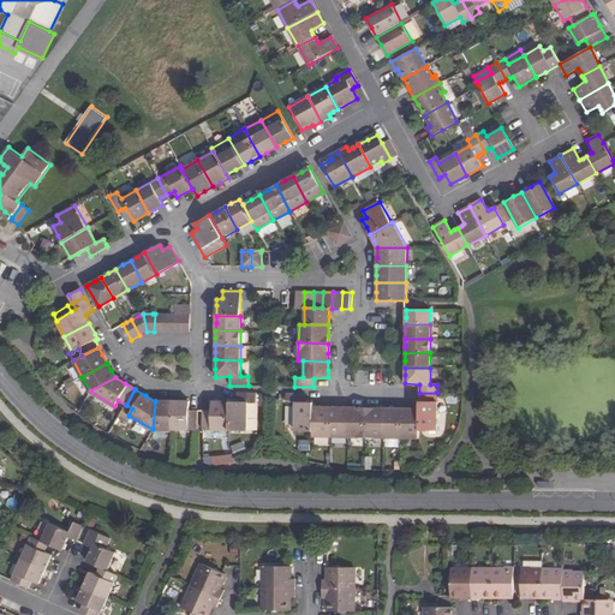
[(256,393),(237,393),(237,398),(237,401),(230,401),(228,430),(246,430),(246,402),(257,402),(256,393)]
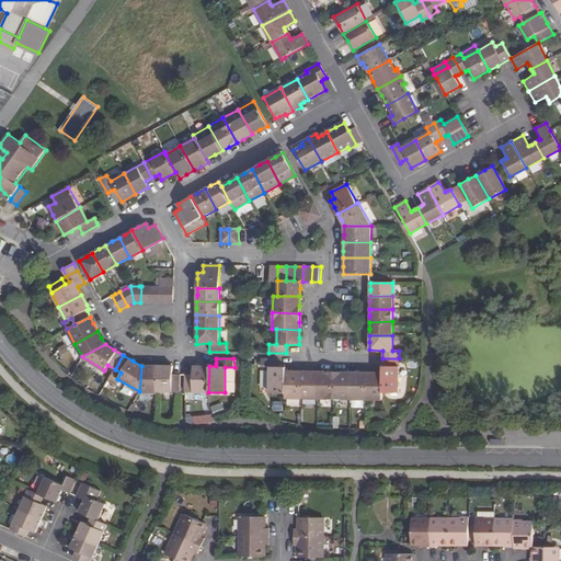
[(399,358),(382,358),(382,366),(382,373),(382,392),(399,392),(399,358)]
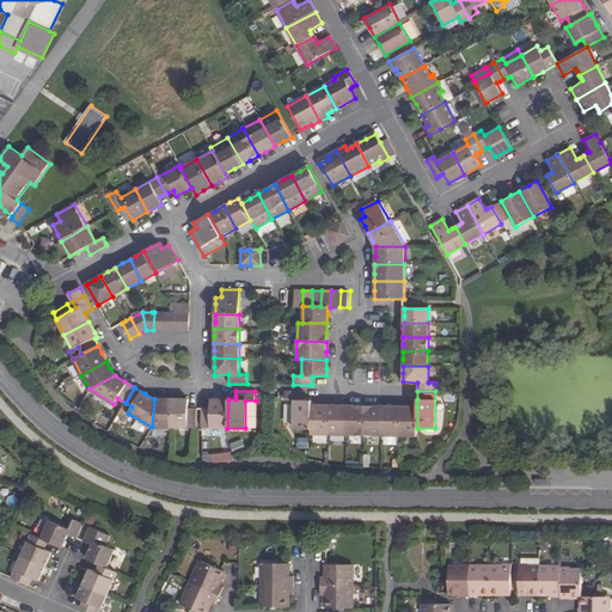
[(312,405),(312,401),(307,401),(304,401),(304,392),(285,392),(285,401),(293,401),(293,429),(310,429),(312,405)]
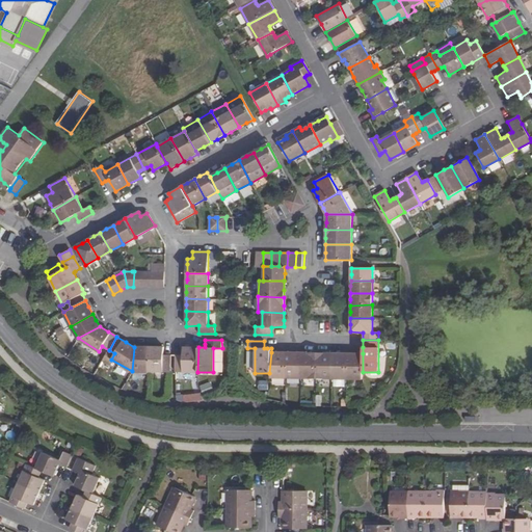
[(142,347),(134,347),(132,371),(148,372),(148,371),(149,347),(142,347)]
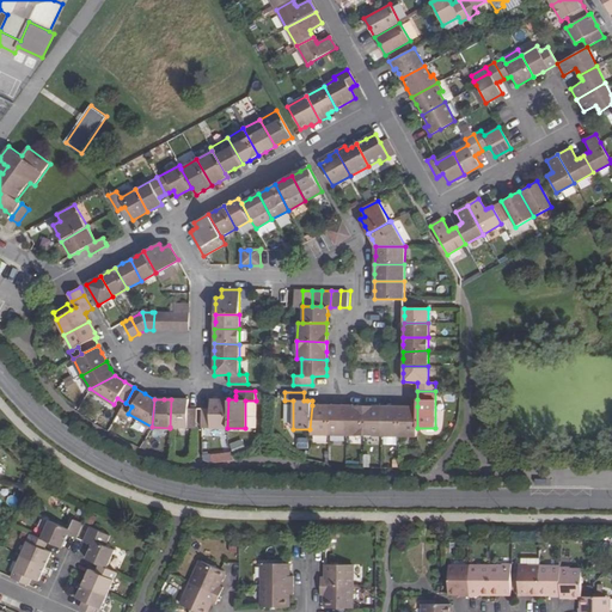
[(196,427),(196,409),(189,409),(189,399),(182,399),(171,399),(170,427),(196,427)]
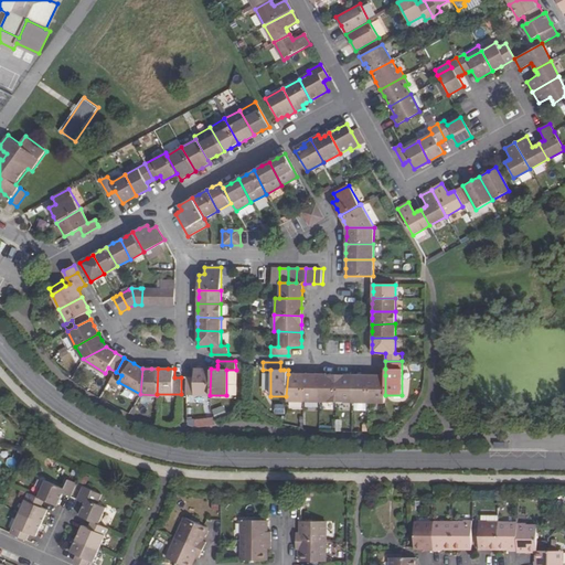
[(202,369),(194,369),(194,377),(187,377),(187,395),(210,395),(211,369),(202,369)]
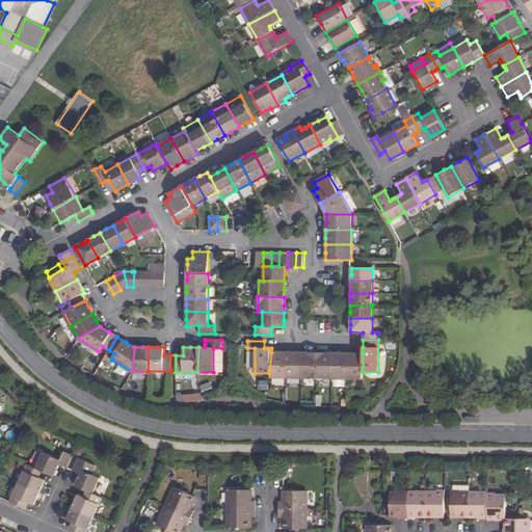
[(286,378),(286,352),(278,352),(271,352),(269,373),(269,378),(286,378)]
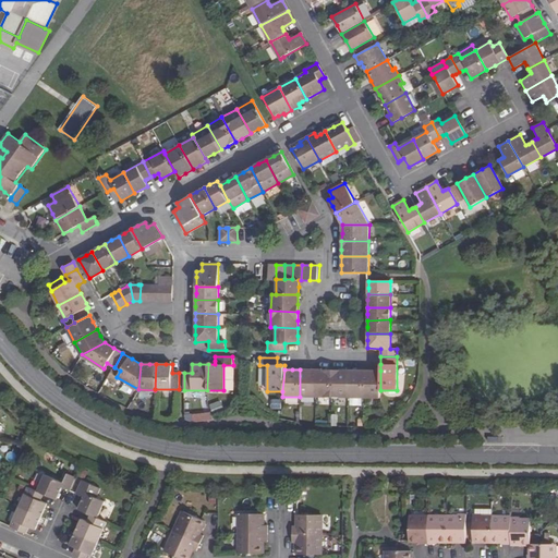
[(315,397),(316,370),(307,370),(300,370),(300,397),(315,397)]
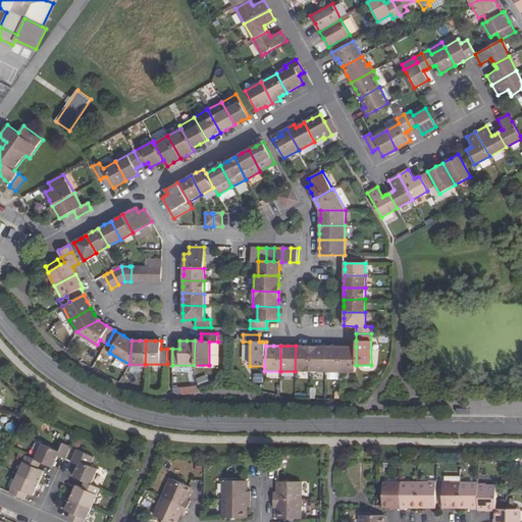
[(310,370),(310,346),(303,346),(296,346),(295,371),(310,370)]
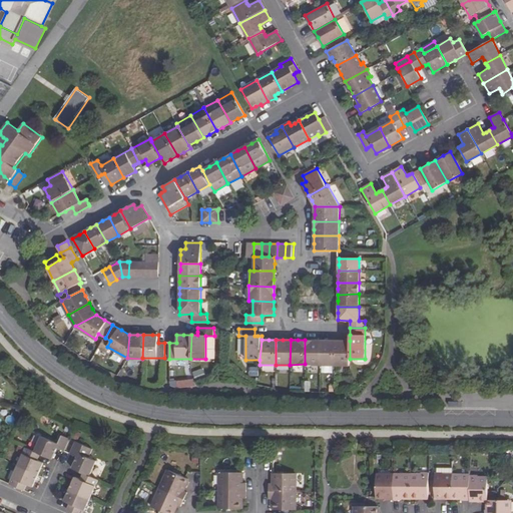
[(312,340),(305,340),(305,364),(320,365),(320,340),(312,340)]
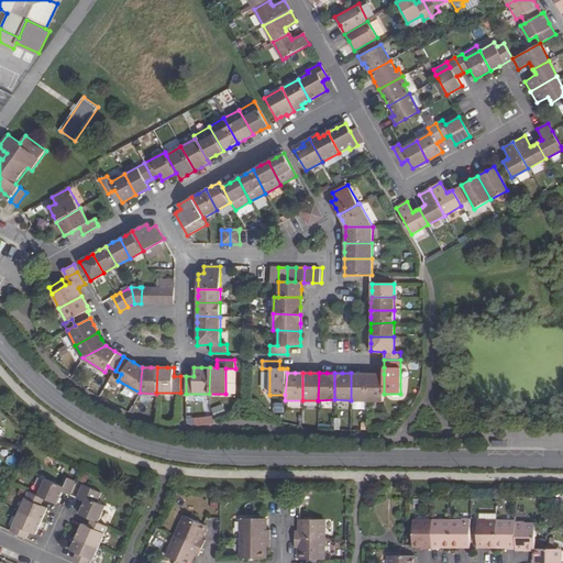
[(366,400),(367,373),(359,373),(351,373),(351,400),(366,400)]
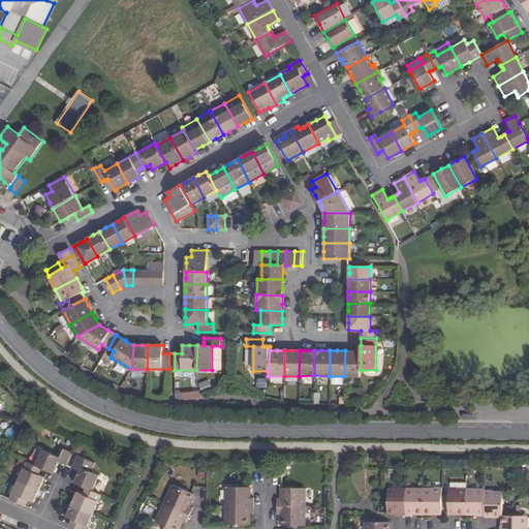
[(361,370),(361,351),(353,351),(345,350),(344,376),(361,376),(361,370)]
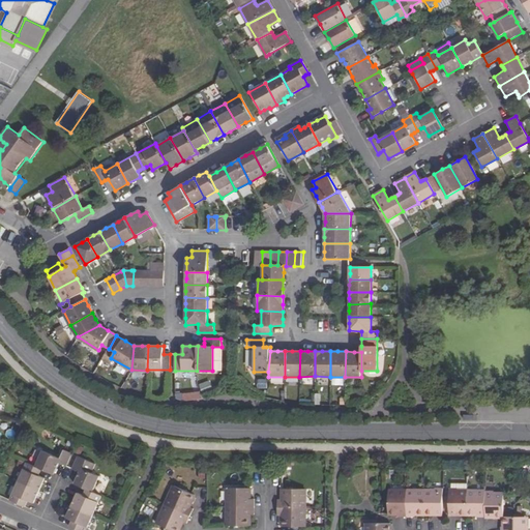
[(184,401),(203,399),(202,391),(183,393),(184,401)]
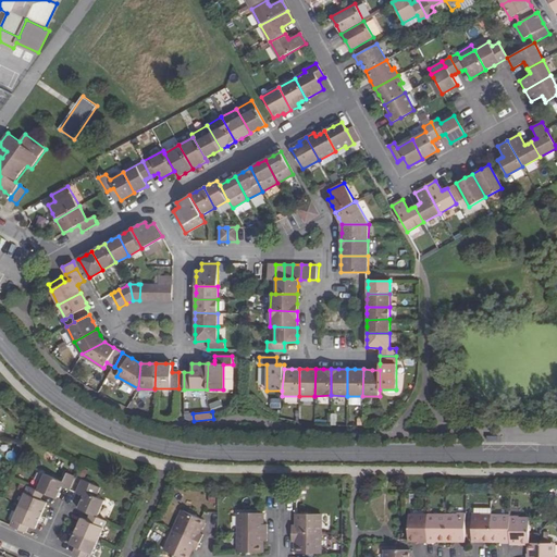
[(70,490),(75,478),(67,473),(63,482),(45,474),(38,491),(44,493),(57,498),(62,486),(70,490)]
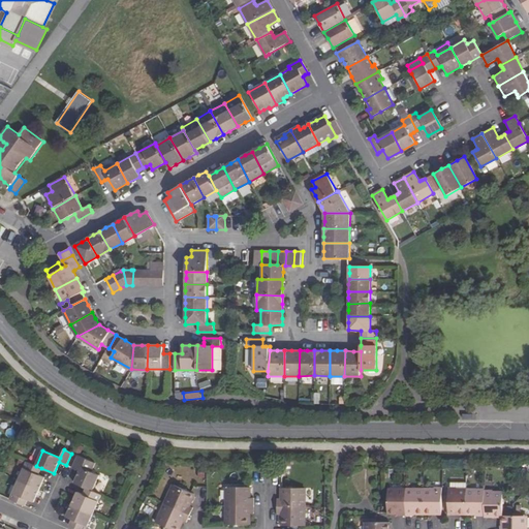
[(78,456),(72,468),(80,471),(75,483),(87,488),(93,491),(100,474),(83,467),(86,459),(78,456)]
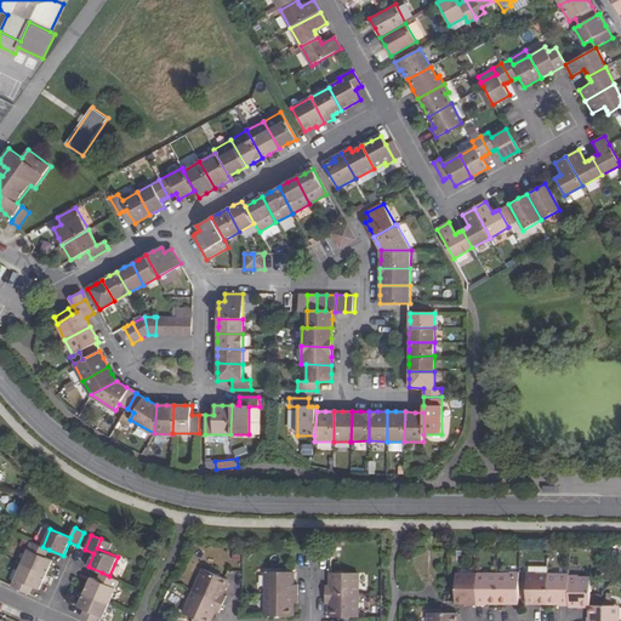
[(43,547),(32,542),(22,564),(46,575),(52,560),(46,557),(49,550),(43,547)]
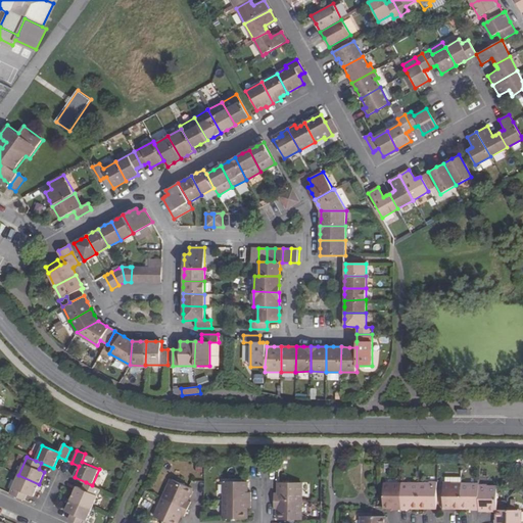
[(34,496),(39,484),(18,475),(10,493),(26,501),(28,494),(34,496)]
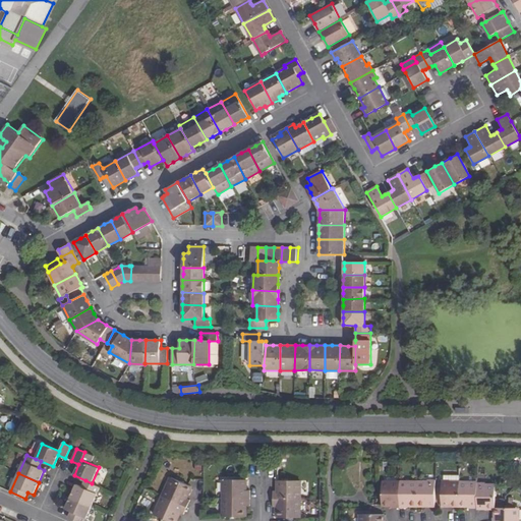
[(187,499),(192,486),(189,485),(172,478),(164,497),(188,508),(191,501),(187,499)]
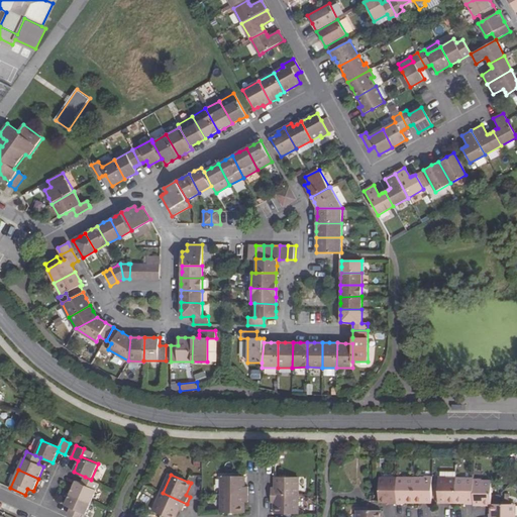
[(423,479),(414,479),(414,502),(422,502),(431,502),(432,476),(423,477),(423,479)]
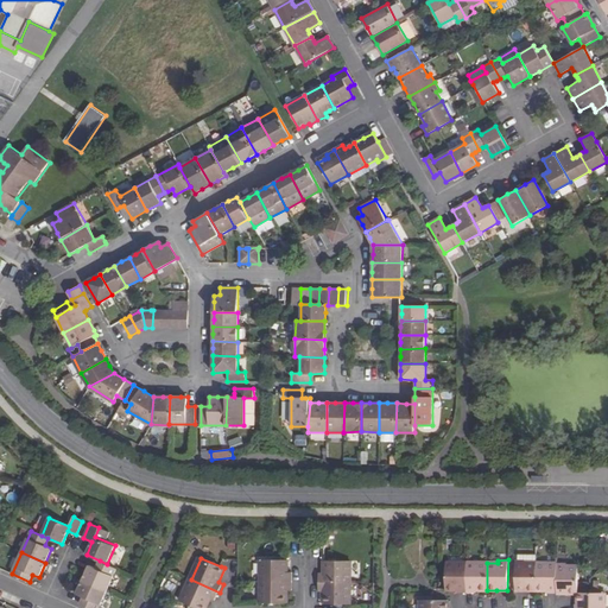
[(107,590),(116,568),(107,564),(100,561),(96,568),(89,565),(83,581),(107,590)]
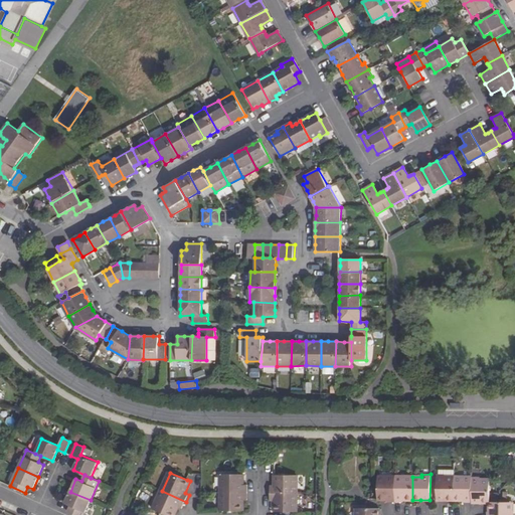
[(247,493),(248,486),(243,485),(244,475),(222,475),(222,493),(247,493)]
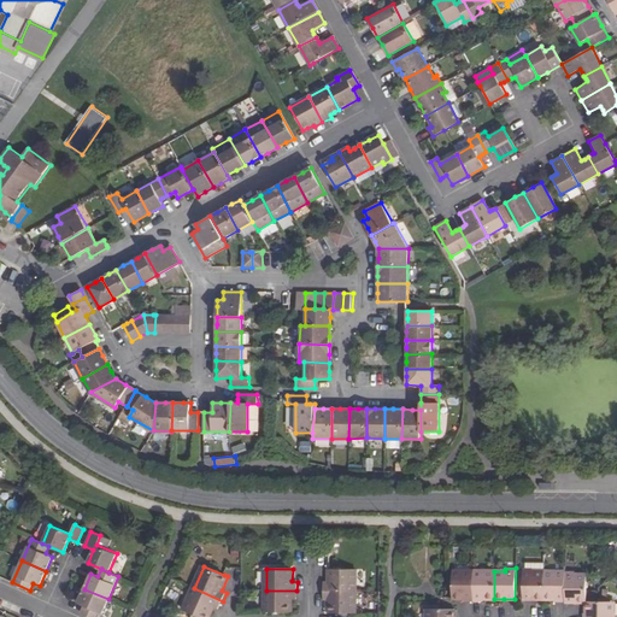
[(356,570),(330,569),(330,582),(324,582),(324,591),(356,592),(356,570)]
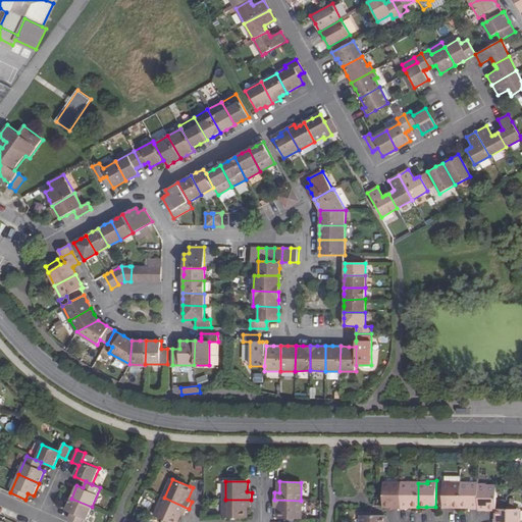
[(460,507),(460,484),(450,483),(450,481),(444,481),(442,481),(442,507),(451,507),(460,507)]
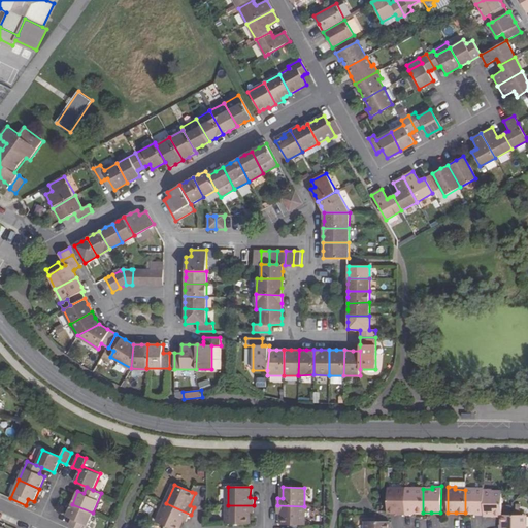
[(404,515),(405,489),(388,489),(387,513),(392,513),(397,513),(397,515),(404,515)]
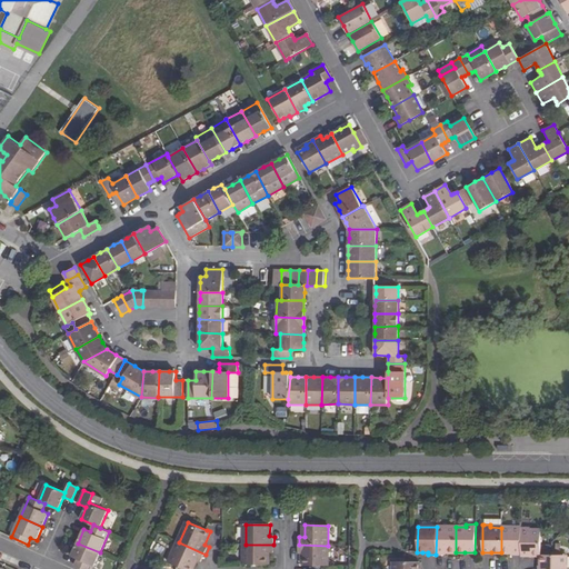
[(456,527),(437,527),(436,555),(446,555),(446,552),(450,552),(456,552),(456,527)]
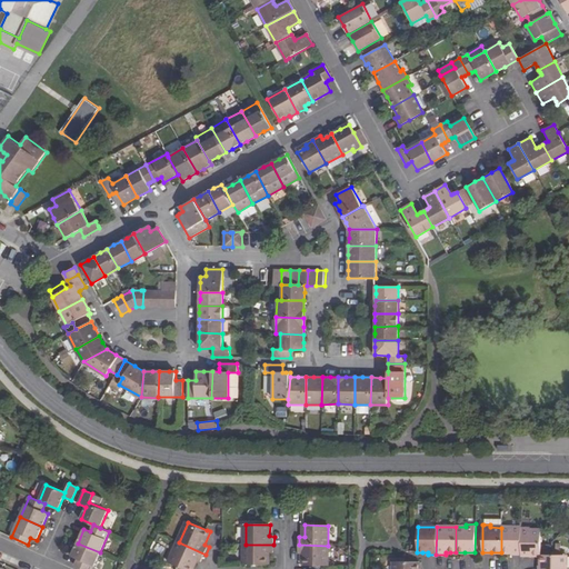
[(520,527),(501,528),(501,552),(507,552),(511,552),(511,555),(520,556),(520,527)]
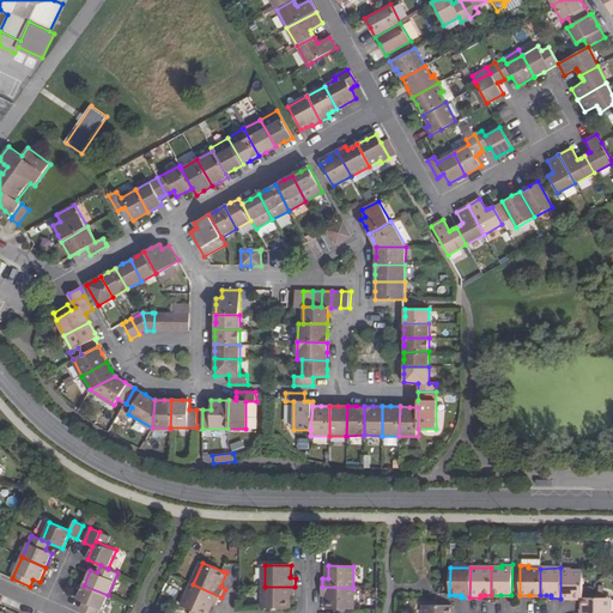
[(571,568),(560,568),(560,599),(571,599),(582,599),(582,571),(571,571),(571,568)]
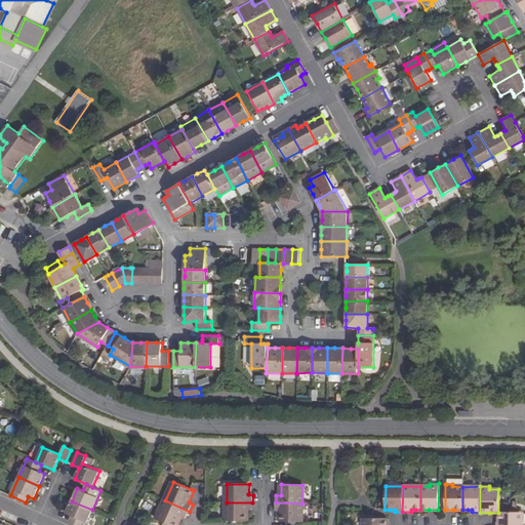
[(187,519),(190,512),(165,500),(157,519),(164,522),(169,524),(177,524),(182,517),(187,519)]
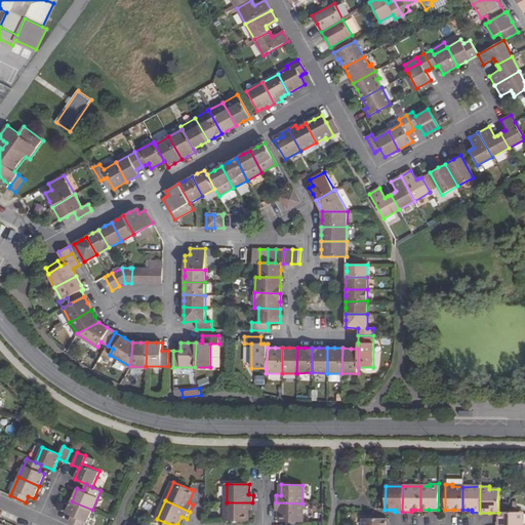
[(76,524),(85,524),(92,510),(72,501),(67,513),(72,516),(69,522),(76,524)]
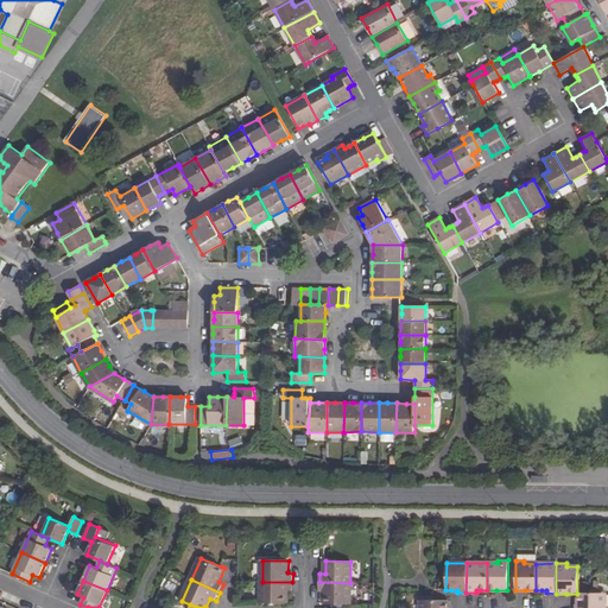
[(292,590),(292,582),(263,582),(261,603),(287,603),(287,590),(292,590)]
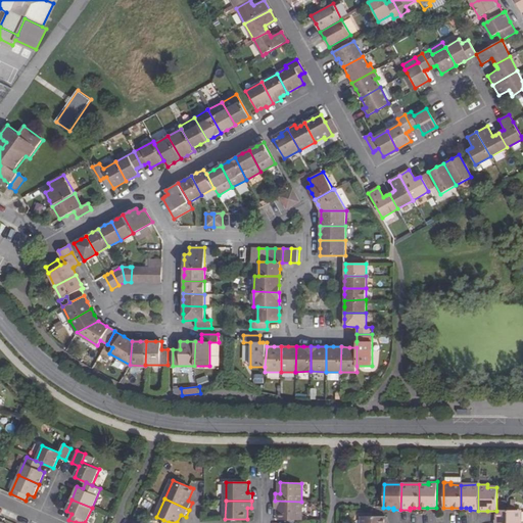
[(301,520),(301,502),(275,501),(275,509),(280,509),(279,519),(301,520)]
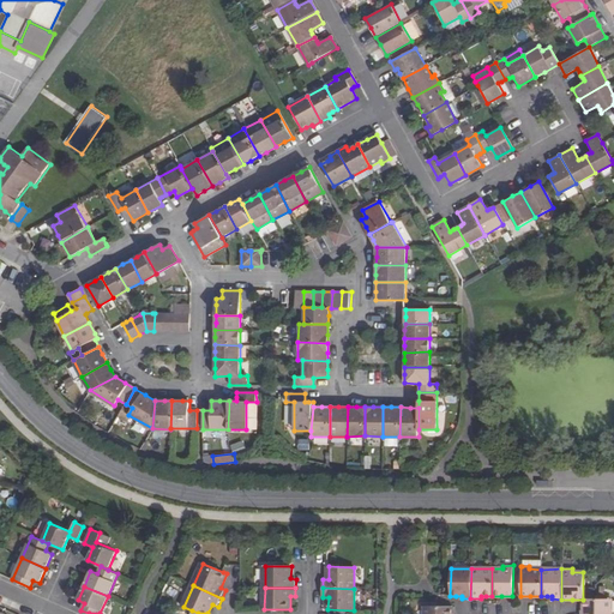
[(609,613),(611,600),(595,600),(583,600),(583,606),(583,611),(581,611),(579,613),(609,613)]
